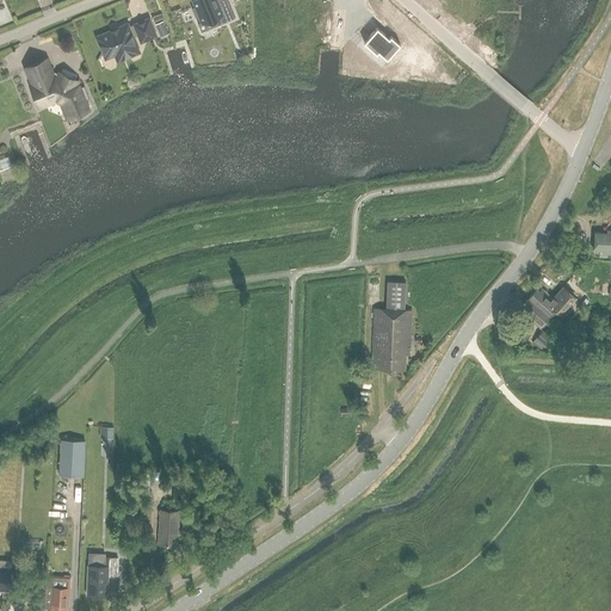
[(196,0),(198,6),(195,7),(198,17),(202,16),(204,23),(215,19),(217,26),(238,19),(230,0),(196,0)]
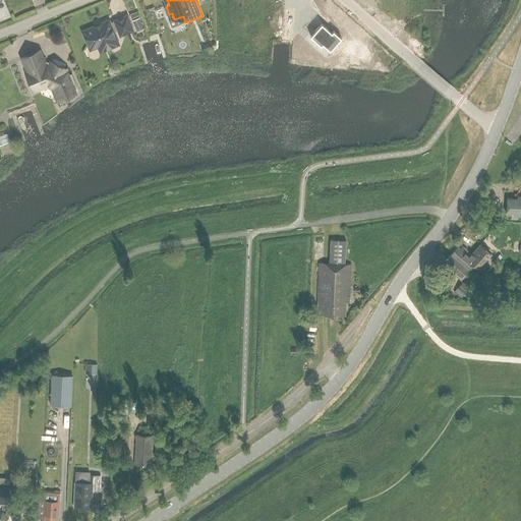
[(85,32),(83,33),(90,47),(91,47),(94,45),(99,47),(100,51),(101,52),(118,45),(117,43),(113,33),(115,32),(118,31),(120,36),(133,31),(132,29),(127,16),(109,23),(109,21),(102,24),(94,27),(85,32)]
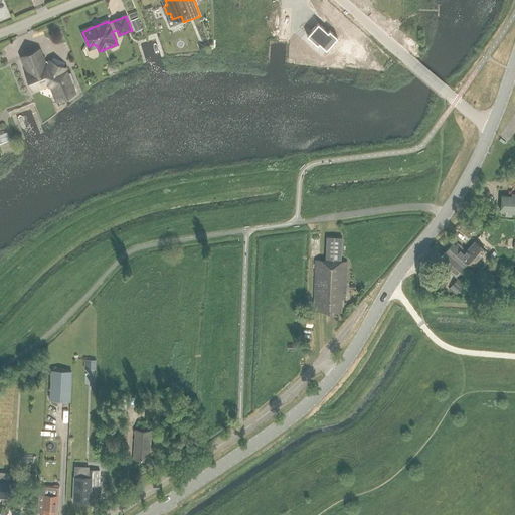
[(313,16),(305,25),(311,31),(307,36),(318,46),(319,44),(326,50),(338,38),(329,30),(328,32),(319,24),(320,22),(313,16)]
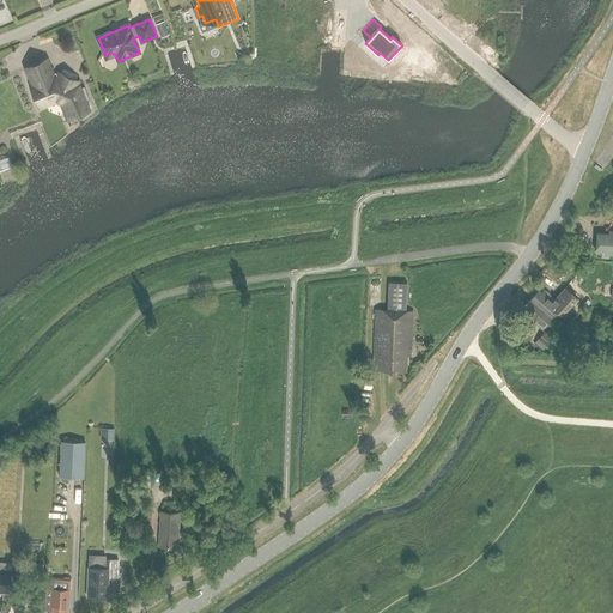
[(46,61),(28,68),(35,86),(32,87),(40,105),(59,98),(66,102),(71,114),(76,115),(84,111),(85,108),(84,102),(78,89),(78,87),(74,86),(76,82),(61,76),(59,80),(55,78),(53,79),(46,61)]
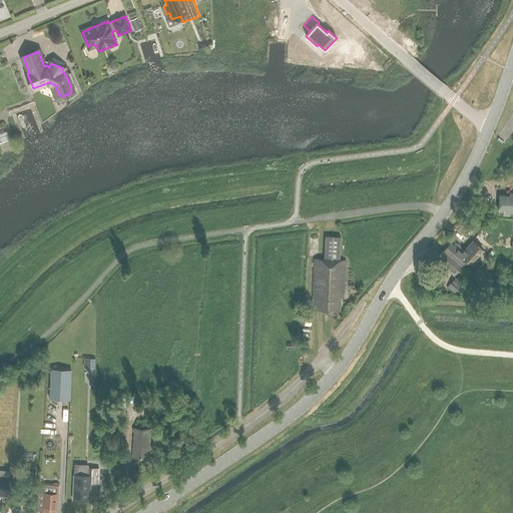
[(70,72),(65,74),(70,85),(75,83),(70,72)]
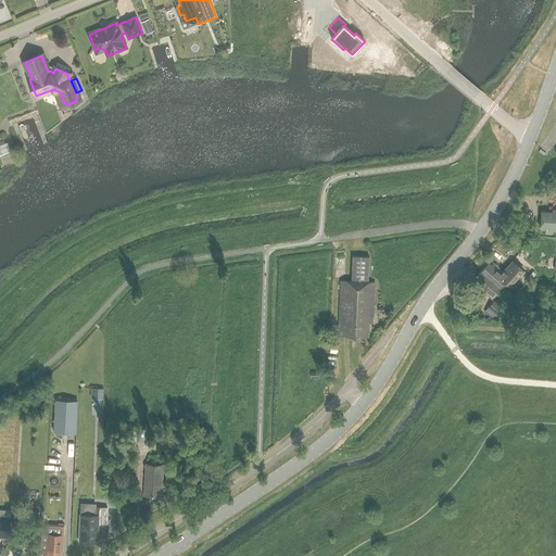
[(11,142),(0,144),(0,148),(2,155),(14,151),(11,142)]
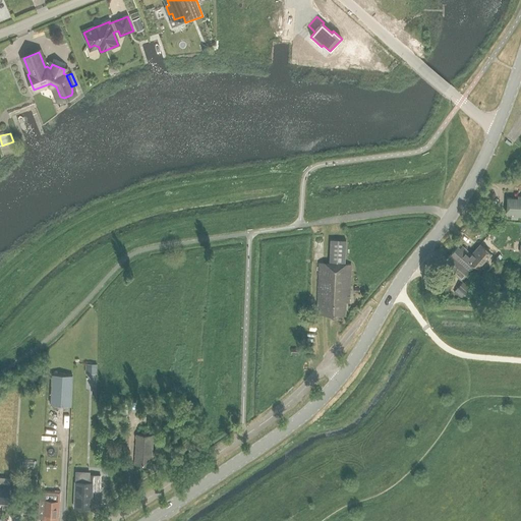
[(520,197),(518,197),(518,200),(508,199),(507,215),(511,215),(517,216),(517,218),(520,217),(520,197)]
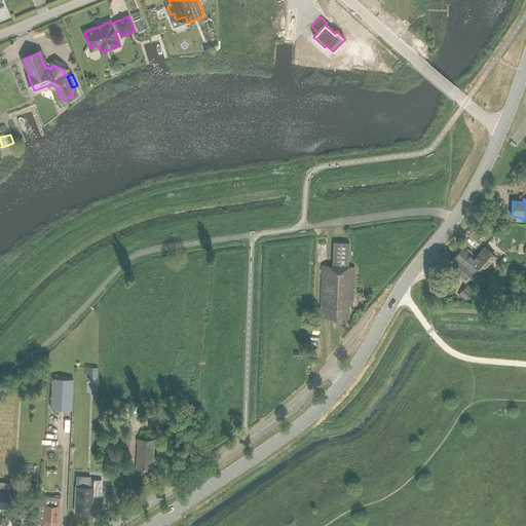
[(354,268),(348,268),(348,243),(334,243),(333,268),(323,267),(321,318),(348,320),(349,307),(353,307),(354,268)]
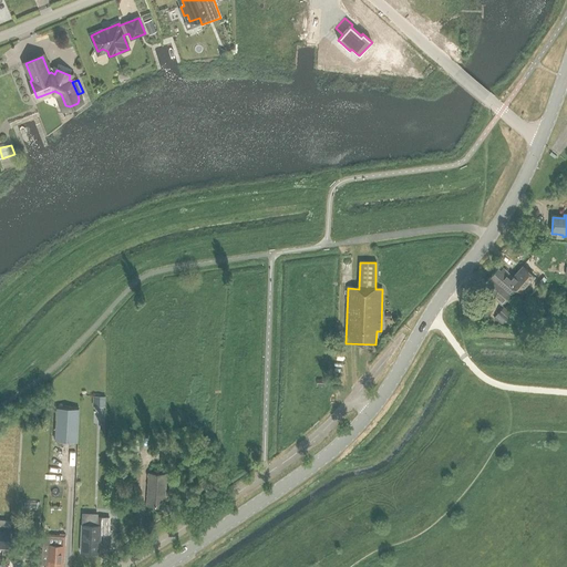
[(517,289),(519,291),(533,276),(523,266),(512,278),(521,286),(517,289)]
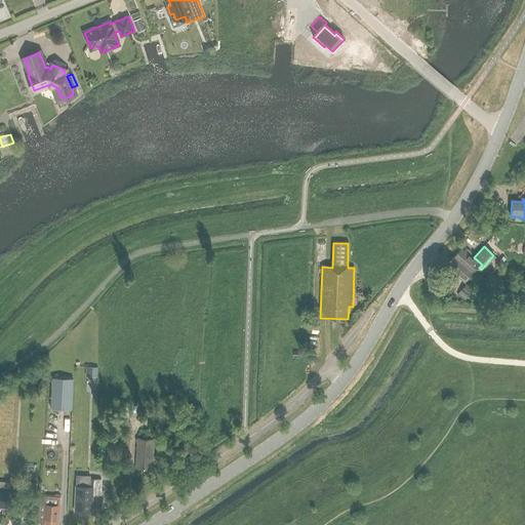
[(482,265),(474,257),(466,250),(463,253),(460,250),(454,257),(474,274),(479,268),(482,265)]
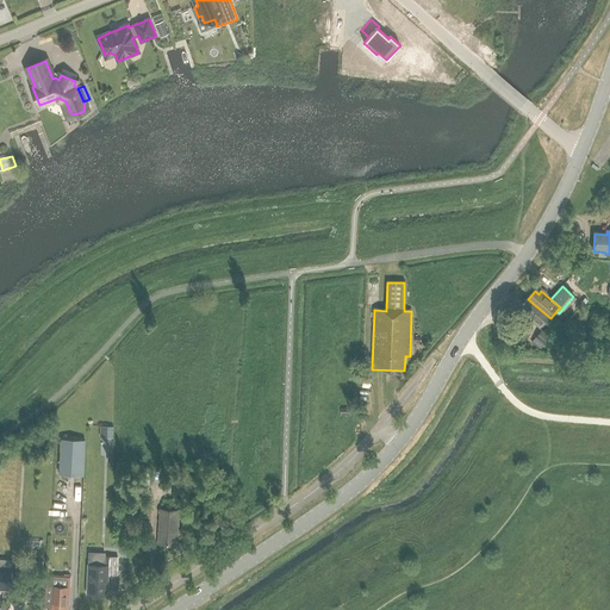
[(540,330),(551,318),(528,299),(521,307),(524,311),(522,313),(540,330)]
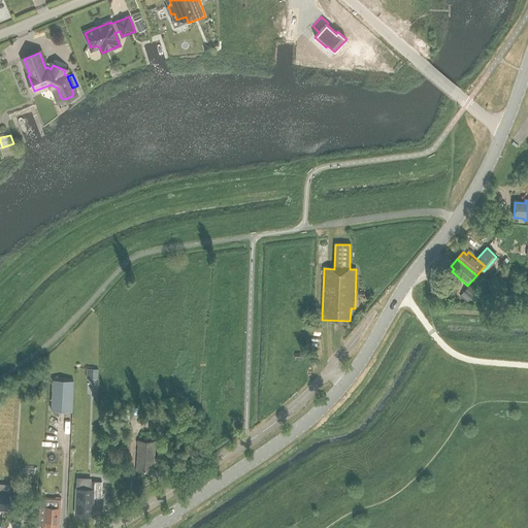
[(472,300),(479,294),(469,287),(464,293),(472,300)]
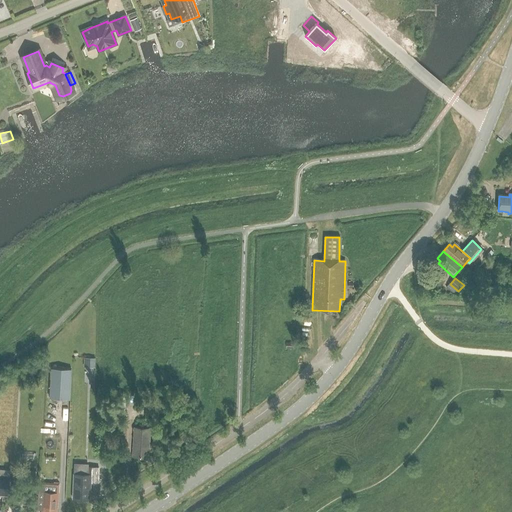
[(84,358),(83,368),(94,368),(94,358),(84,358)]
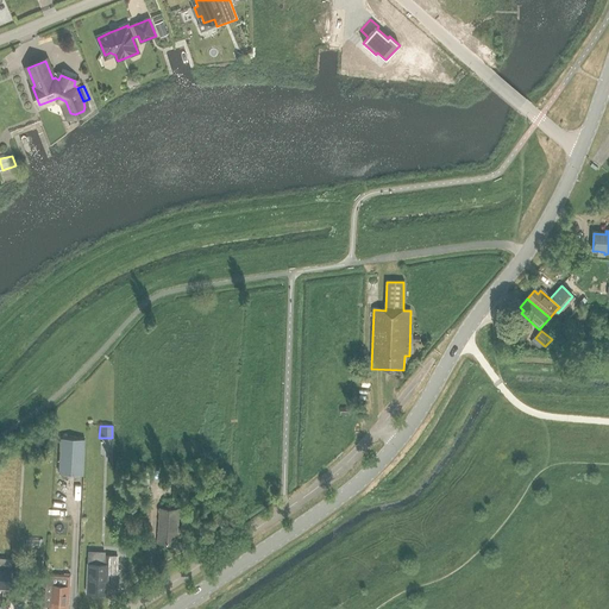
[(61,438),(58,473),(83,475),(85,439),(61,438)]
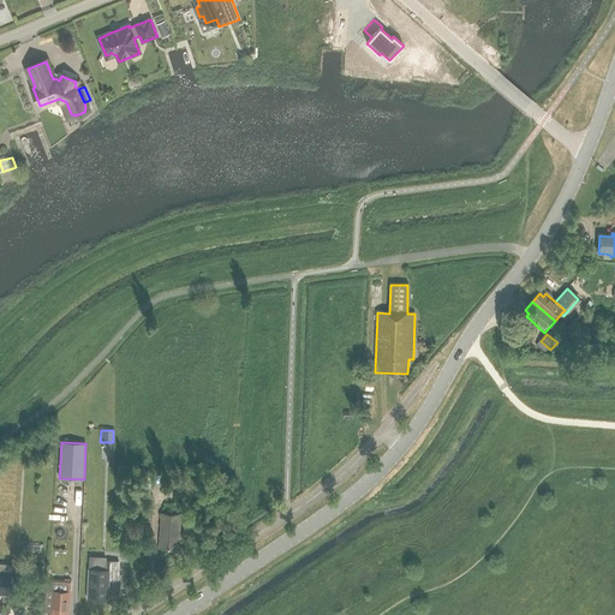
[(179,548),(181,515),(161,514),(159,545),(163,545),(163,549),(174,550),(174,548),(179,548)]
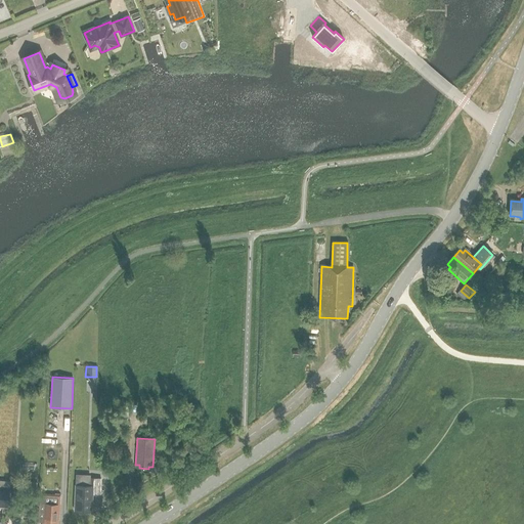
[(76,486),(75,512),(92,512),(93,494),(100,494),(101,480),(101,478),(90,478),(90,479),(90,486),(76,486)]
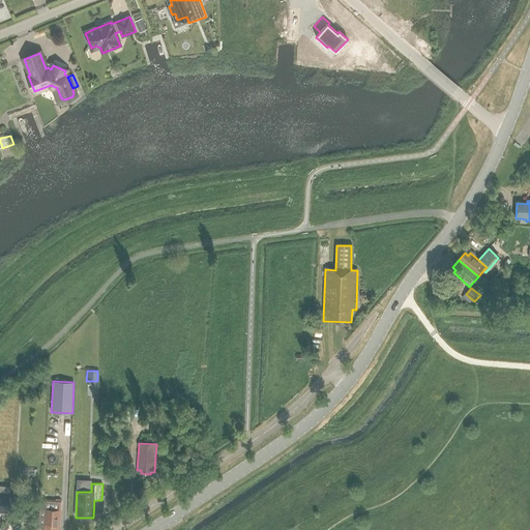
[(0,511),(9,512),(10,496),(0,495),(0,511)]
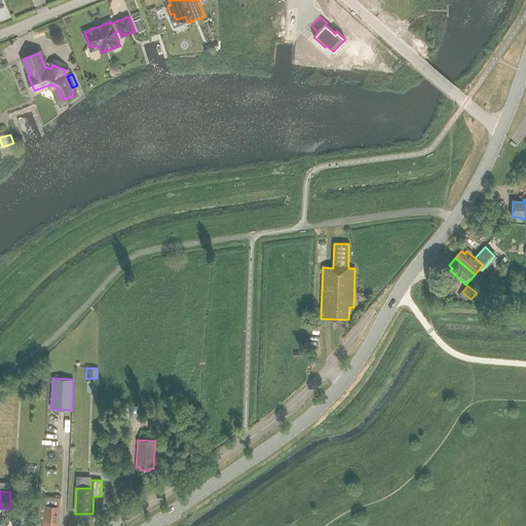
[(43,524),(43,525),(57,525),(58,522),(59,522),(60,508),(45,506),(44,521),(44,525),(43,524)]
